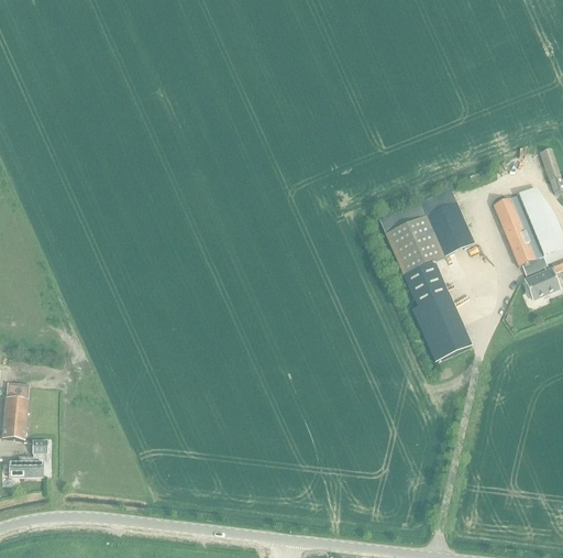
[(529,117),(544,109),(541,102),(526,111),(529,117)]
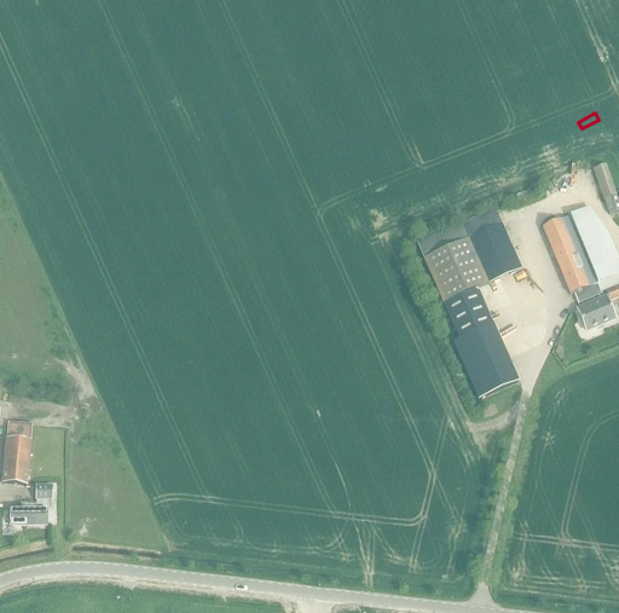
[(594,165),(608,209),(618,206),(618,200),(606,161),(594,165)]
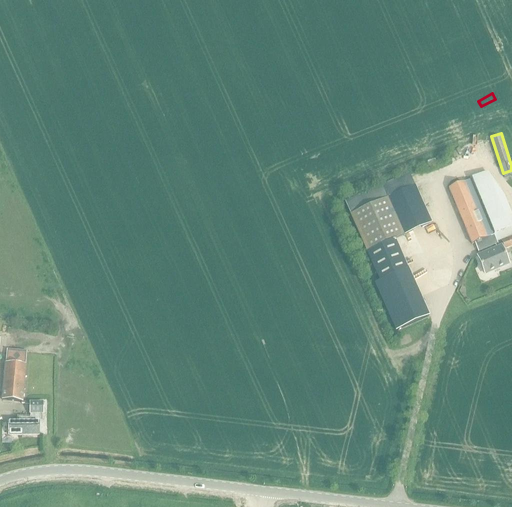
[(511,210),(501,183),(489,167),(471,176),(448,185),(471,240),(473,239),(476,247),(493,241),(494,244),(475,252),(482,270),(508,260),(501,244),(503,243),(504,246),(511,242),(511,210)]
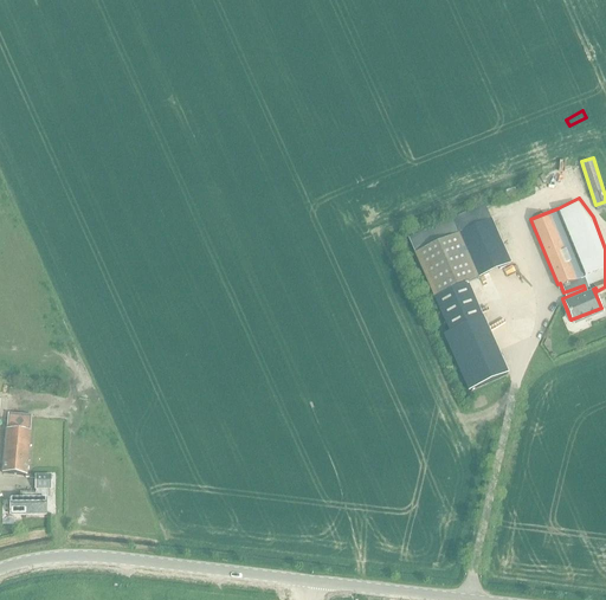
[(410,230),(414,247),(445,314),(439,316),(471,385),(507,368),(466,278),(510,260),(488,217),(461,228),(453,212),(410,230)]
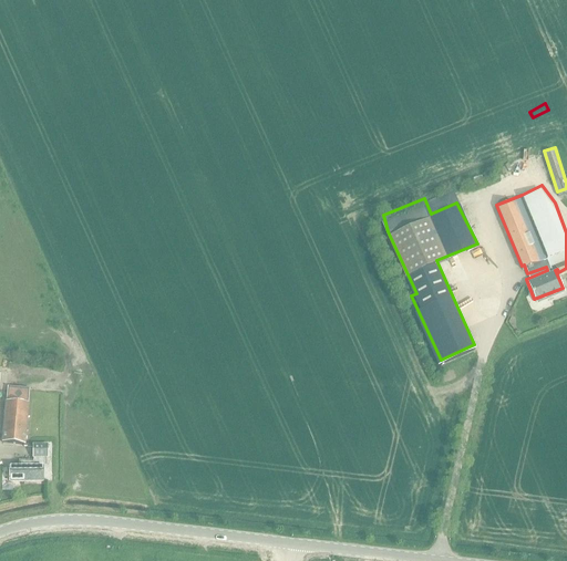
[(3,437),(27,438),(29,392),(21,391),(21,397),(6,396),(3,437)]
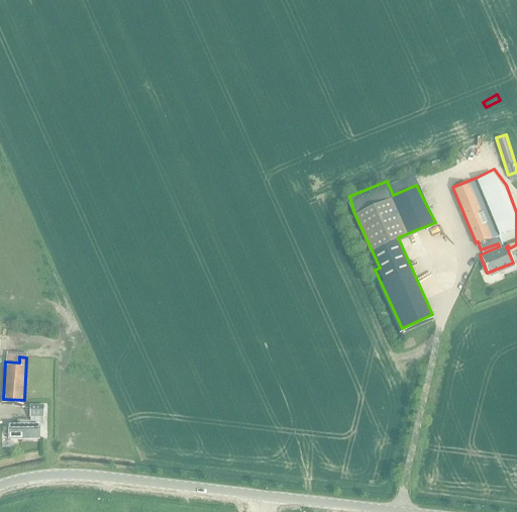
[(43,413),(43,401),(29,401),(29,414),(30,414),(30,417),(25,417),(25,416),(19,416),(19,420),(9,420),(9,434),(39,434),(39,422),(43,422),(43,413)]
